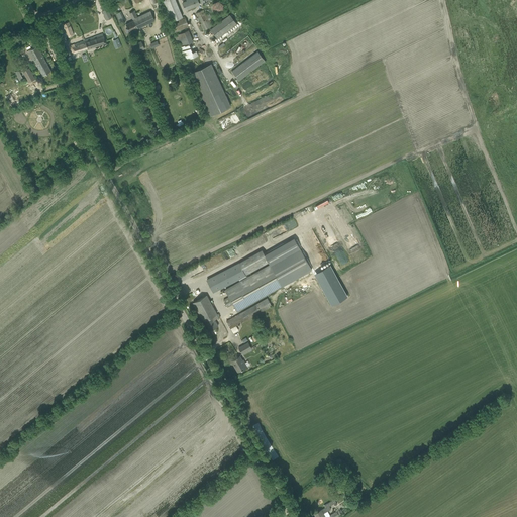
[(166,0),(168,3),(164,5),(171,22),(182,17),(175,0),(166,0)]
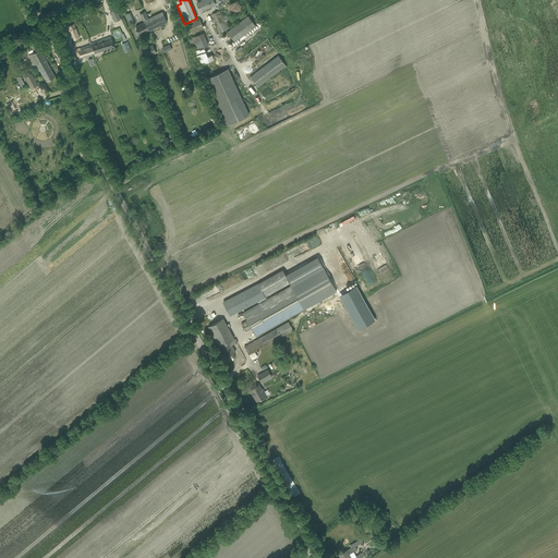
[(197,3),(199,11),(215,4),(214,1),(214,0),(217,5),(228,0),(203,0),(204,0),(197,3)]
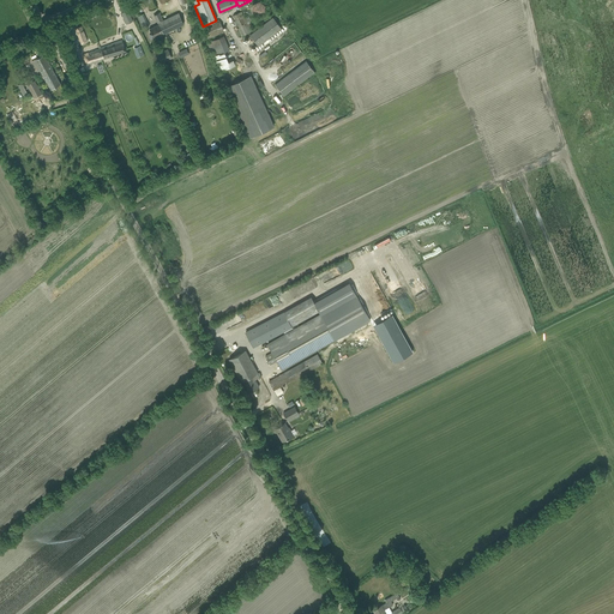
[(265,1),(252,2),(252,12),(265,12),(265,1)]
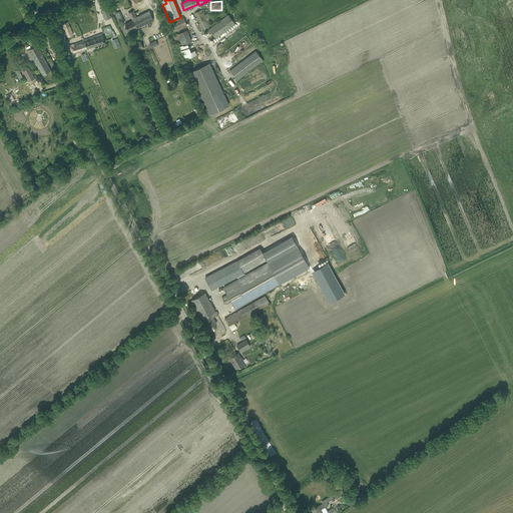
[(101,11),(105,20),(111,18),(107,8),(101,11)]
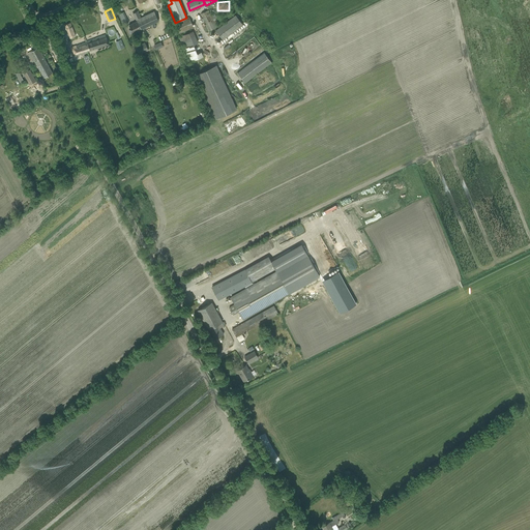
[(207,24),(205,25),(208,31),(218,26),(215,19),(213,20),(208,10),(201,13),(207,24)]
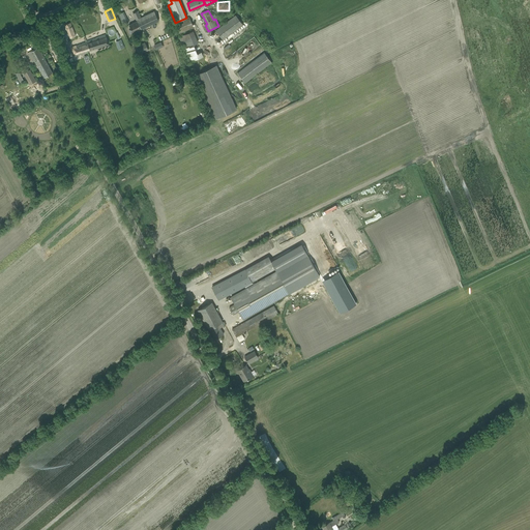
[(128,25),(133,33),(158,21),(154,11),(141,18),(138,11),(133,13),(137,22),(134,23),(128,25)]
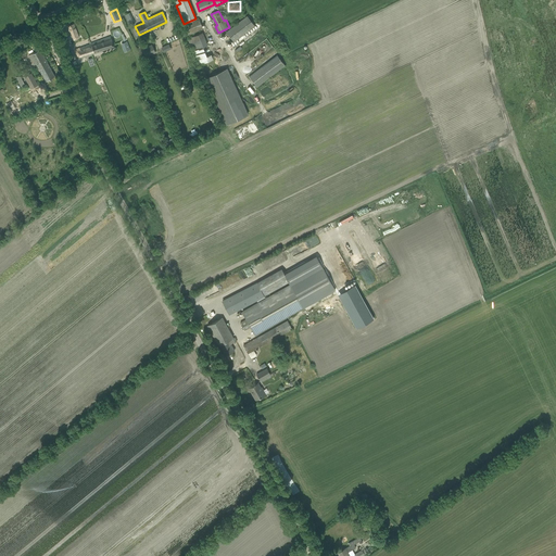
[(125,15),(129,25),(135,22),(130,13),(125,15)]
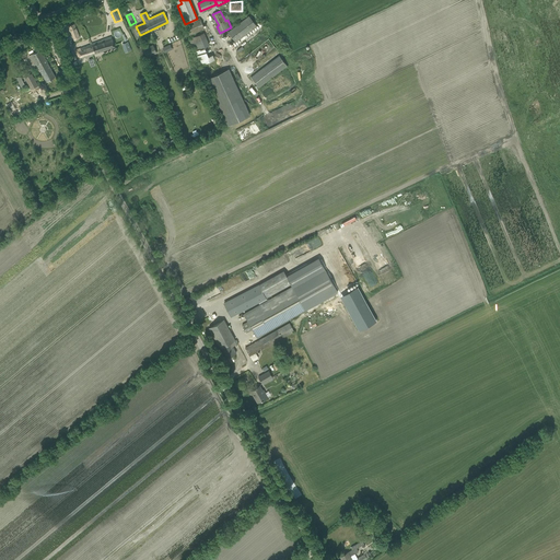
[(228,32),(235,43),(257,26),(248,15),(228,32)]
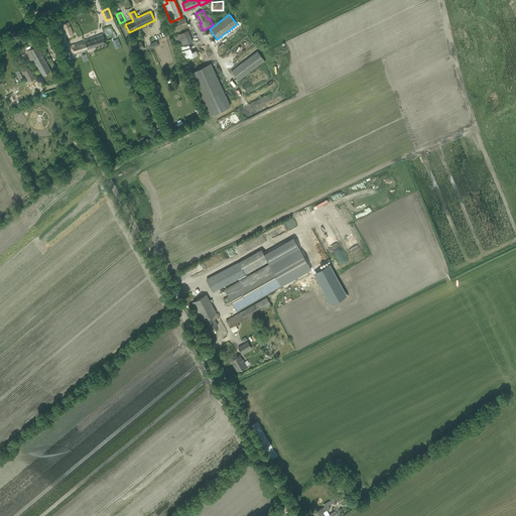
[(188,42),(192,40),(188,32),(184,33),(186,37),(180,40),(181,44),(188,41),(188,42)]
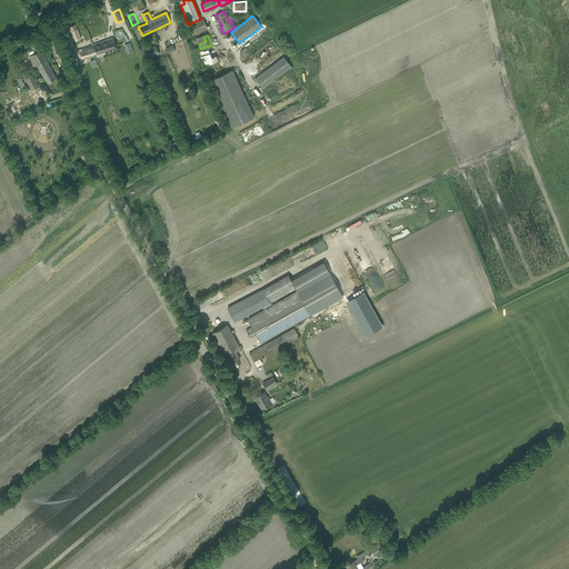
[(77,51),(80,60),(116,47),(112,38),(77,51)]
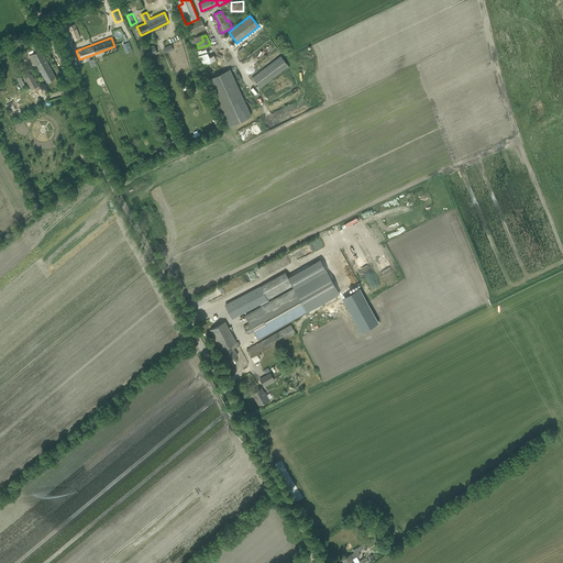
[(143,50),(147,58),(157,53),(153,45),(143,50)]
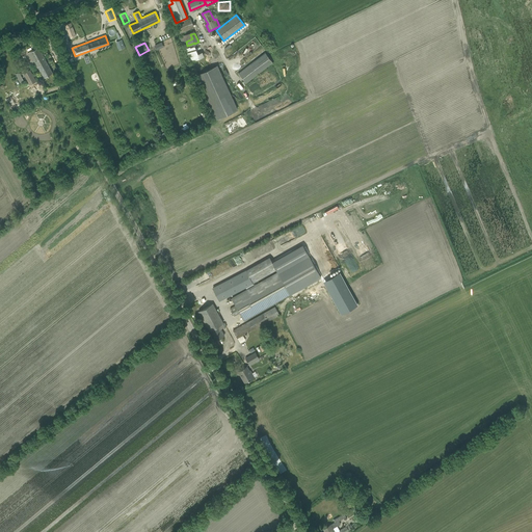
[(190,61),(204,57),(203,52),(197,53),(195,45),(185,48),(190,61)]
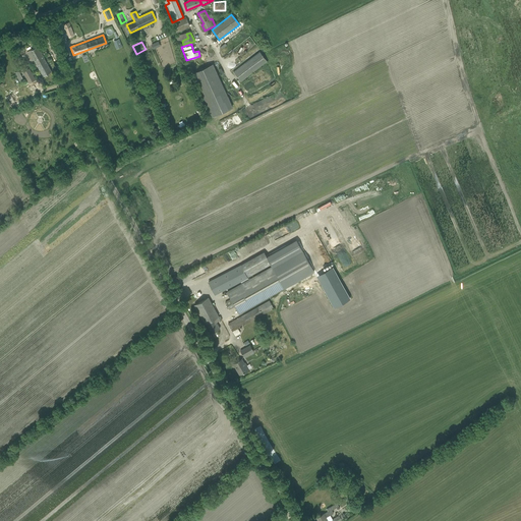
[(32,61),(33,62),(35,61),(43,76),(51,71),(37,46),(26,52),(32,61)]
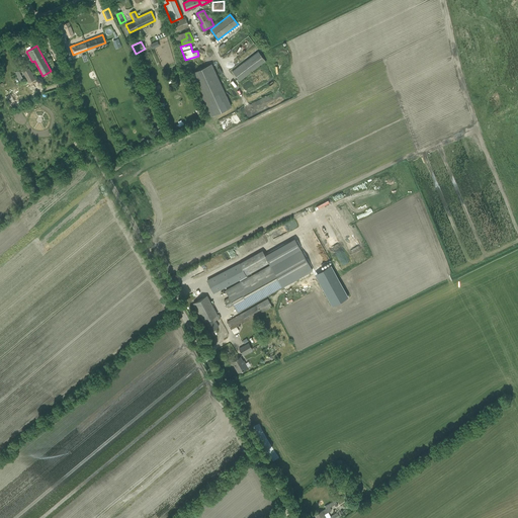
[(232,71),(239,81),(265,61),(257,52),(232,71)]
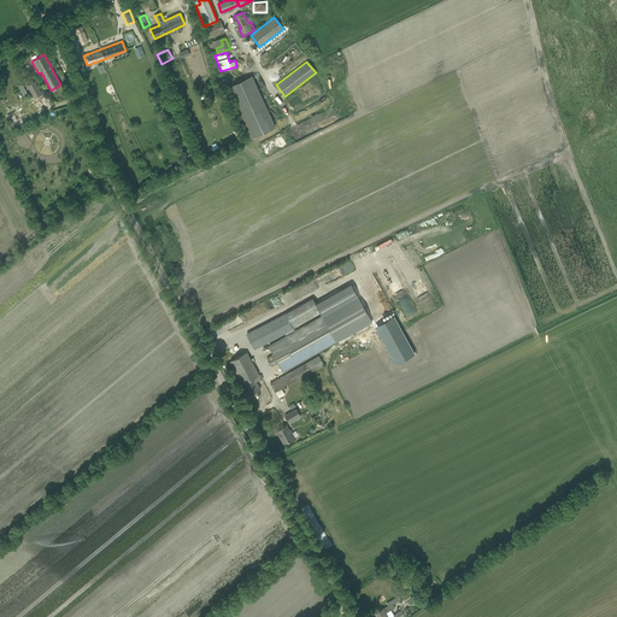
[(264,103),(252,76),(247,78),(241,81),(235,83),(228,87),(235,104),(251,139),(256,136),(266,131),(275,128),(269,113),(264,103)]
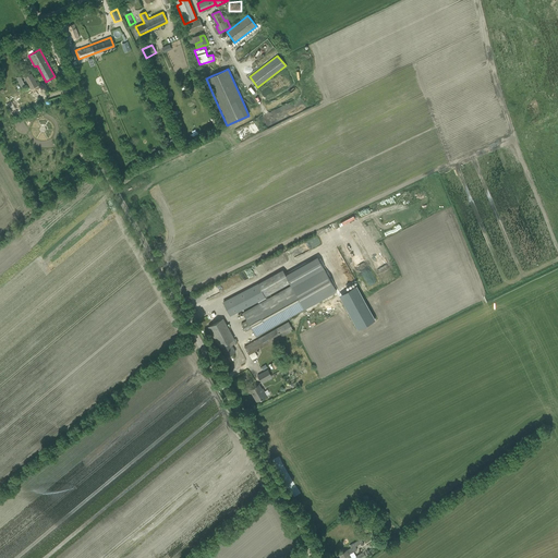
[(31,73),(24,77),(28,84),(28,85),(29,87),(31,89),(32,89),(35,86),(38,85),(35,81),(32,75),(32,74),(31,73)]
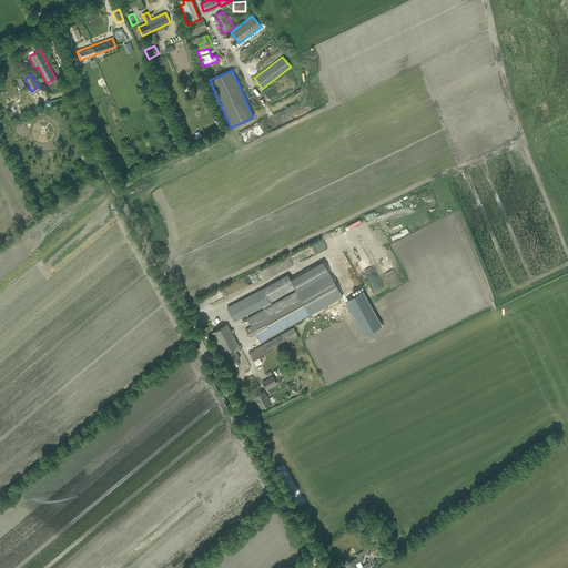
[(7,107),(13,118),(38,105),(32,94),(17,102),(17,101),(7,107)]
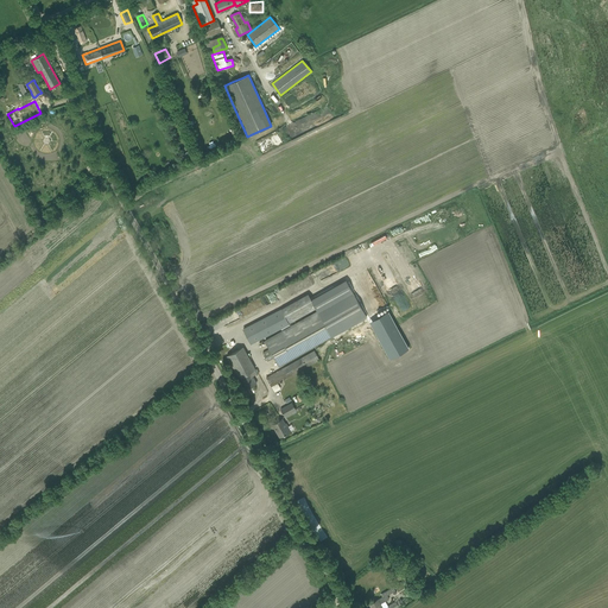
[(268,349),(263,353),(267,361),(273,358),(278,367),(331,336),(366,317),(352,292),(317,311),(316,311),(290,325),(282,330),(264,341),(268,349)]
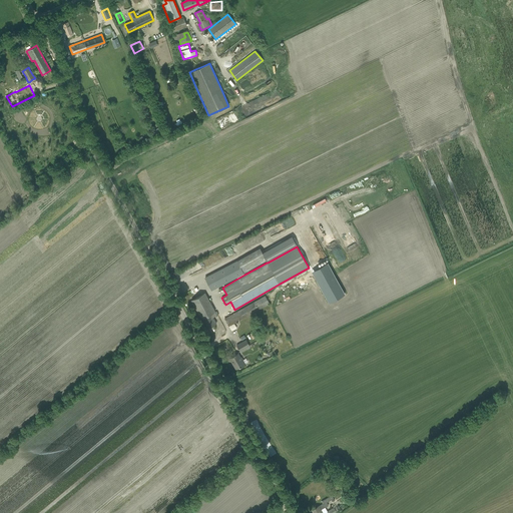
[(205,278),(211,290),(212,290),(235,277),(243,274),(266,261),(267,260),(263,252),(260,248),(237,261),(237,262),(205,278)]
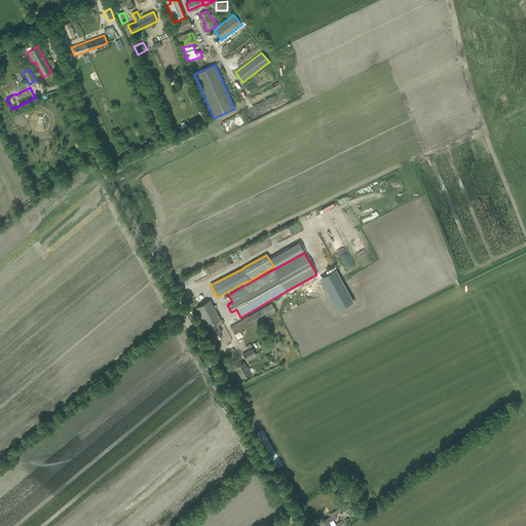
[(196,308),(207,327),(208,327),(214,336),(217,342),(221,340),(218,334),(222,332),(216,322),(220,320),(210,301),(196,308)]
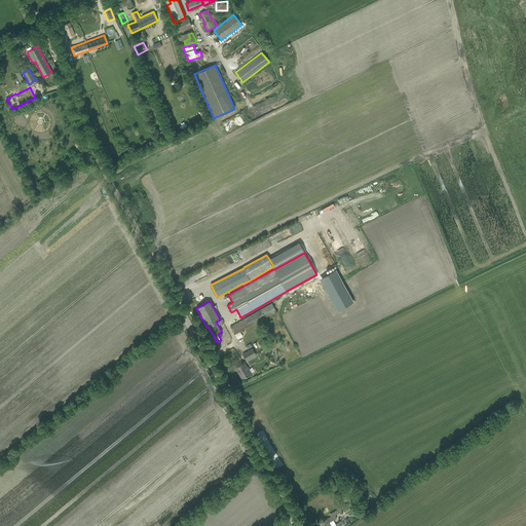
[(230,327),(234,335),(276,311),(272,303),(230,327)]
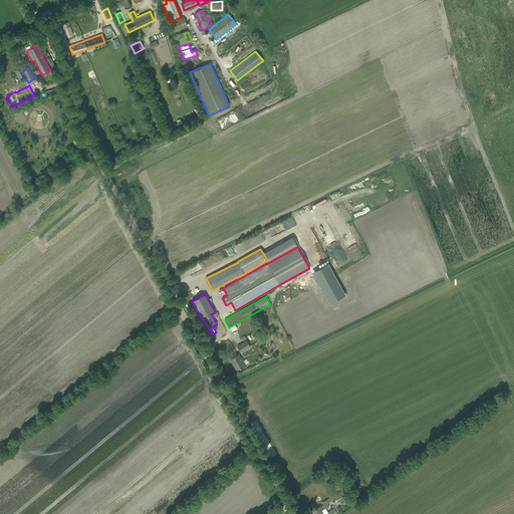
[(237,346),(240,351),(250,346),(247,340),(237,346)]
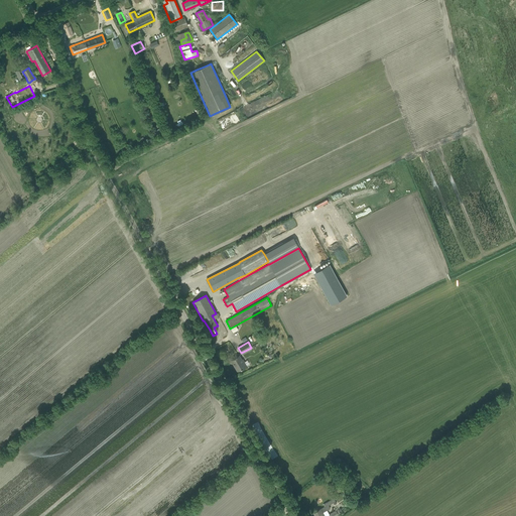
[(231,360),(237,371),(246,366),(243,359),(242,360),(239,356),(231,360)]
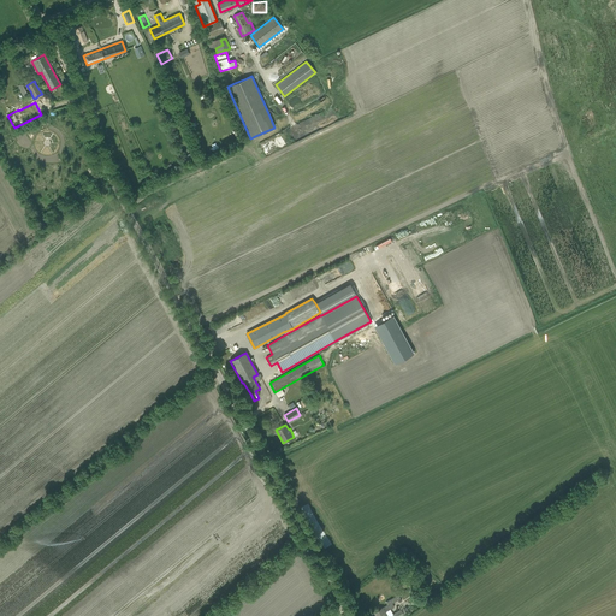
[(410,587),(414,593),(420,590),(416,584),(410,587)]
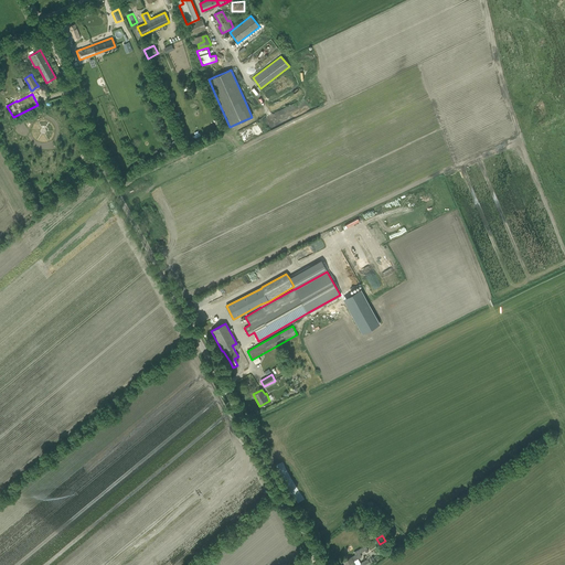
[(348,558),(343,562),(344,564),(360,564),(362,564),(366,564),(370,564),(370,563),(372,562),(369,556),(366,557),(368,560),(366,558),(360,563),(358,558),(362,556),(360,553),(366,548),(365,545),(354,552),(355,554),(351,557),(348,558)]
